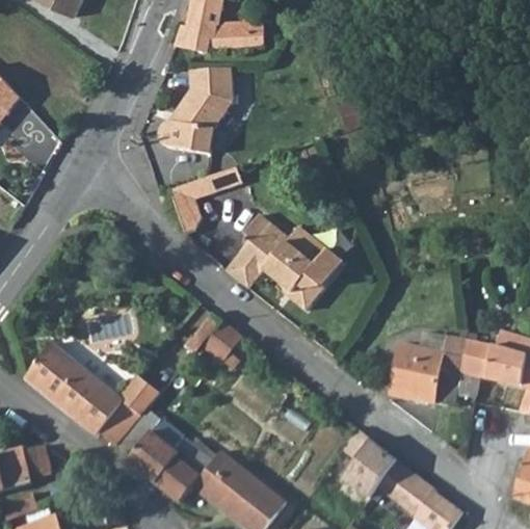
[(51,0),(77,11),(81,0),(51,0)]
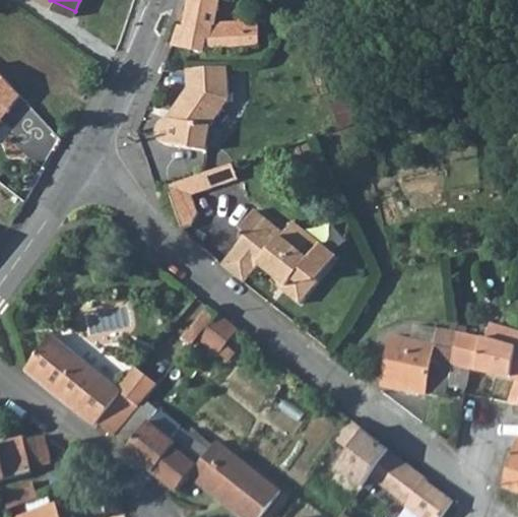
[(186,0),(181,23),(177,22),(169,43),(200,52),(200,46),(248,43),(249,35),(256,35),(256,17),(238,18),(237,21),(222,20),(218,0),(186,0)]
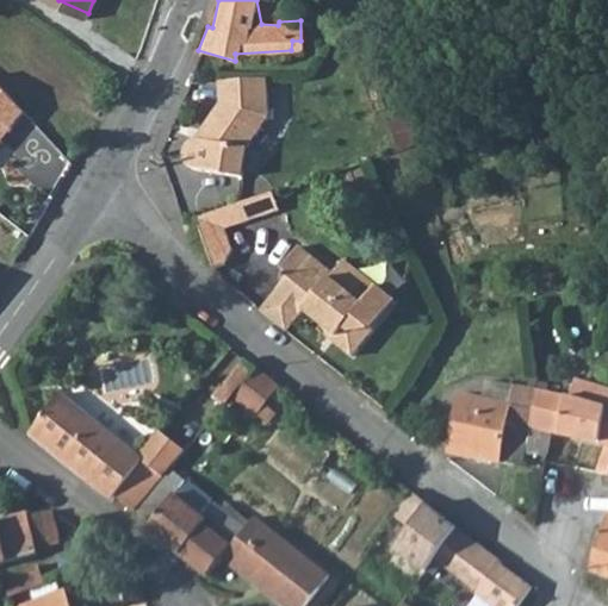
[(0,141),(25,110),(0,79),(0,141)]
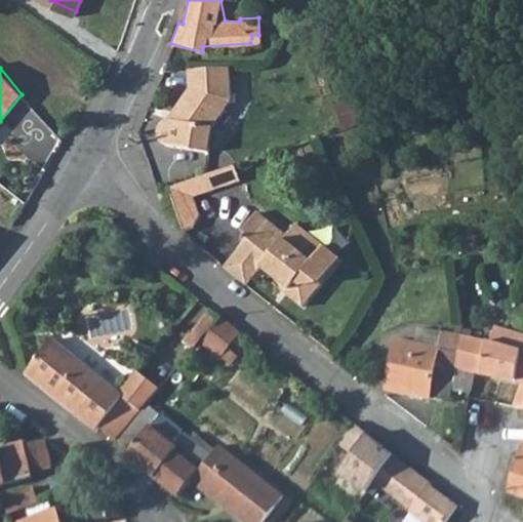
[(233,101),(229,68),(188,73),(190,94),(173,126),(167,129),(164,131),(163,135),(163,138),(164,144),(165,146),(168,149),(215,153),(218,127),(233,101)]
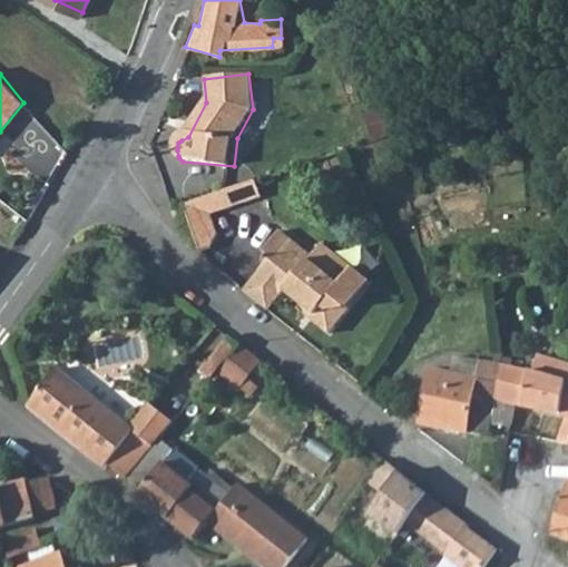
[(423,123),(415,98),(368,111),(374,137),(391,132),(395,129),(423,123)]
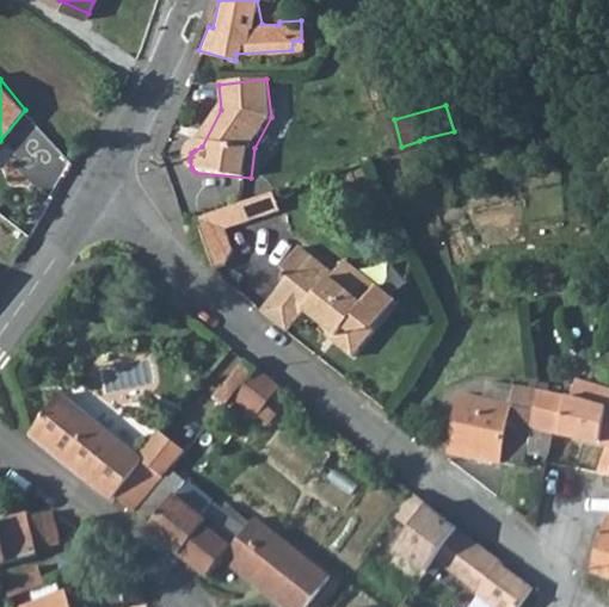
[(252,197),(239,202),(244,217),(257,212),(252,197)]
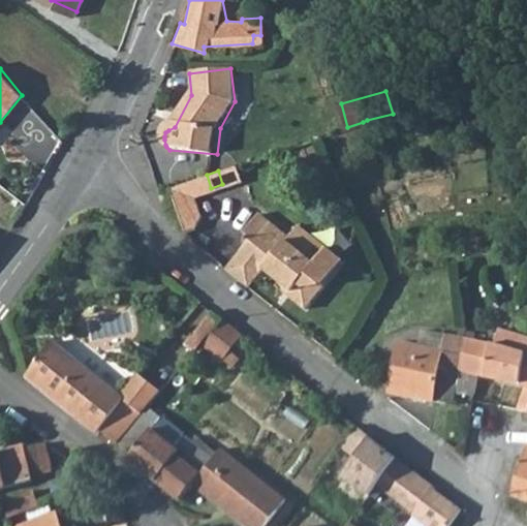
[(207,175),(168,187),(175,209),(182,229),(182,230),(191,227),(198,214),(192,194),(211,188),(207,175)]
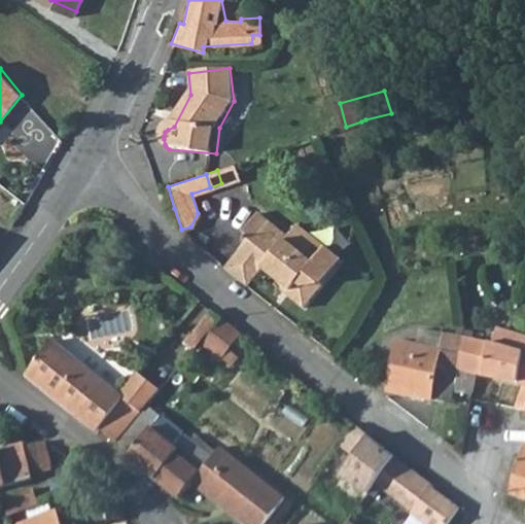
[(322,282),(340,259),(295,224),(286,236),(256,212),(241,231),(248,237),(234,255),(256,273),(261,267),(289,288),(286,292),(304,306),(322,282)]
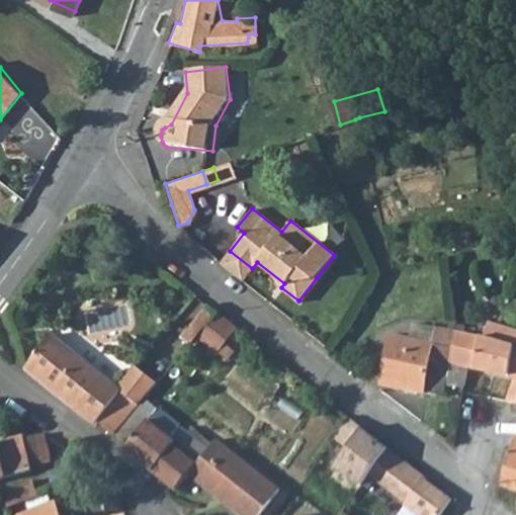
[(230,251),(220,263),(242,281),(252,268),(230,251)]
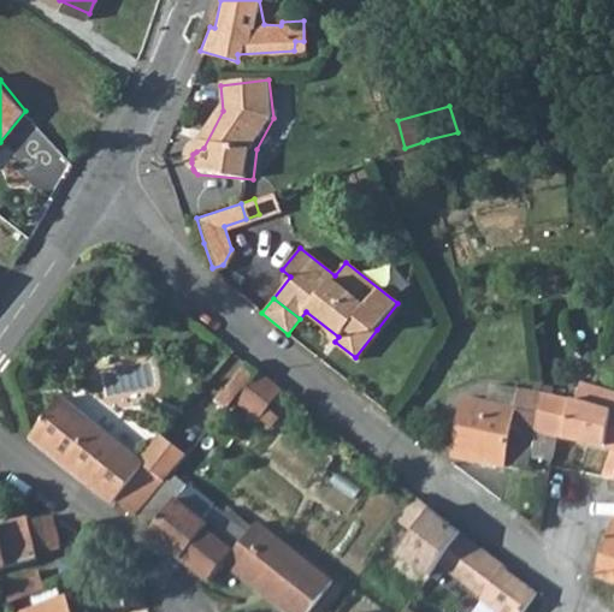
[(213,397),(224,408),(230,400),(253,375),(241,364),(213,397)]
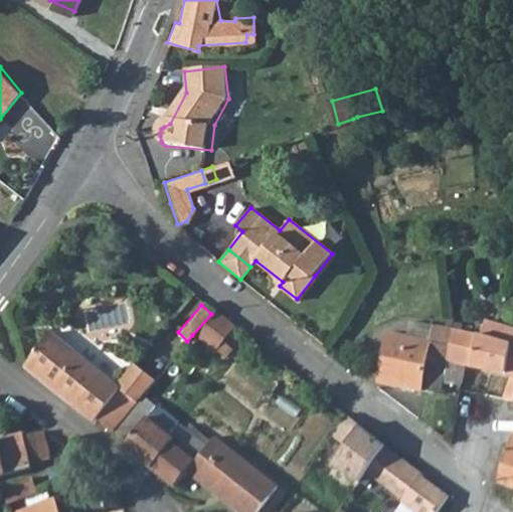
[(211,314),(192,335),(213,351),(231,328),(213,311),(211,314)]
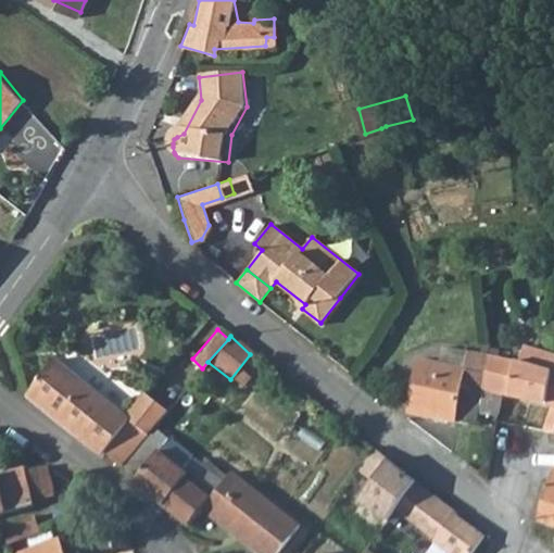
[(479,388),(499,392),(543,402),(551,369),(553,369),(553,351),(521,343),(516,360),(494,356),(495,349),(487,347),(479,388)]
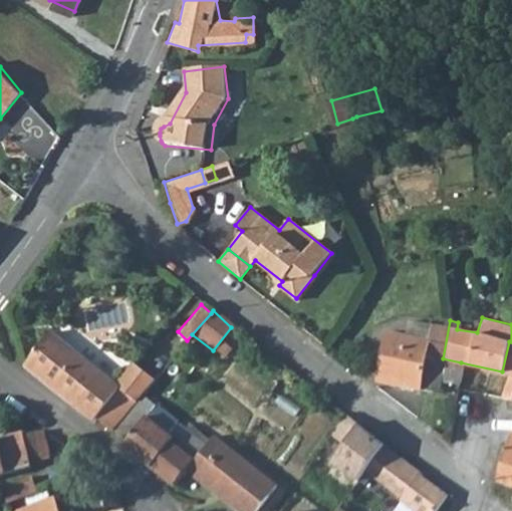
[(403,334),(427,339),(430,322),(407,318),(403,334)]
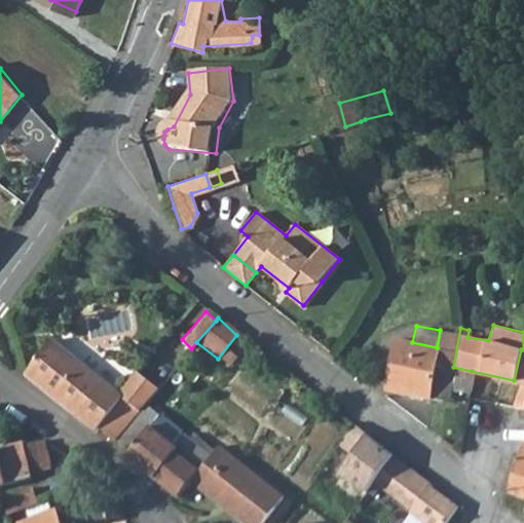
[(412,342),(394,339),(385,389),(446,402),(448,388),(466,394),(472,371),(453,367),(460,328),(453,327),(452,333),(440,330),(437,347),(412,342)]
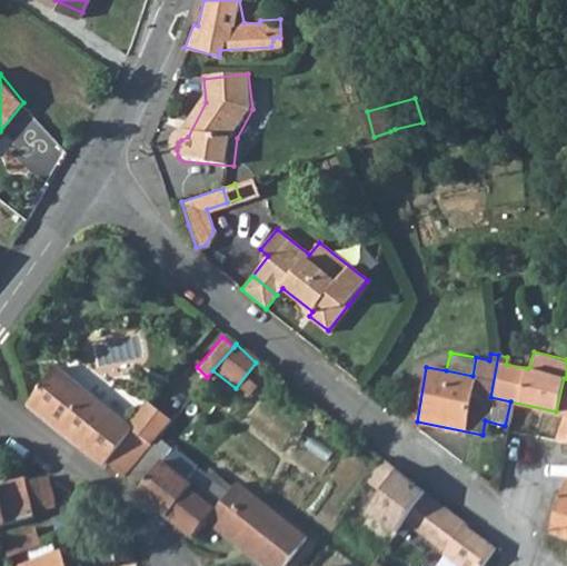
[(23,401),(35,411),(120,478),(150,444),(130,426),(52,366),(23,401)]
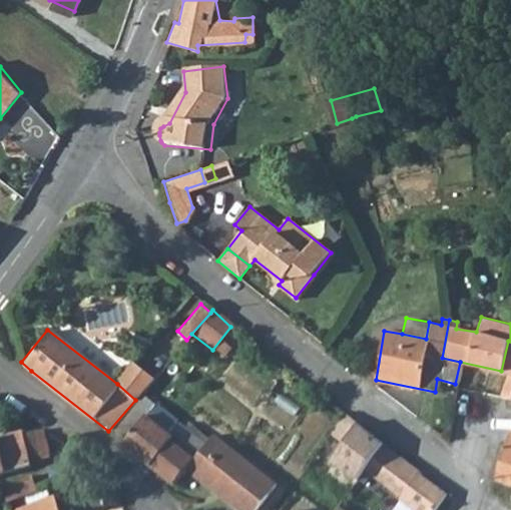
[(510,341),(508,341),(501,371),(507,372),(510,373),(510,341)]
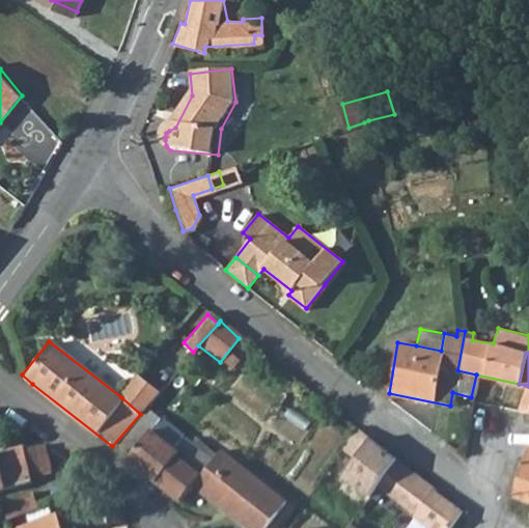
[(155,396),(137,380),(121,397),(140,414),(155,396)]
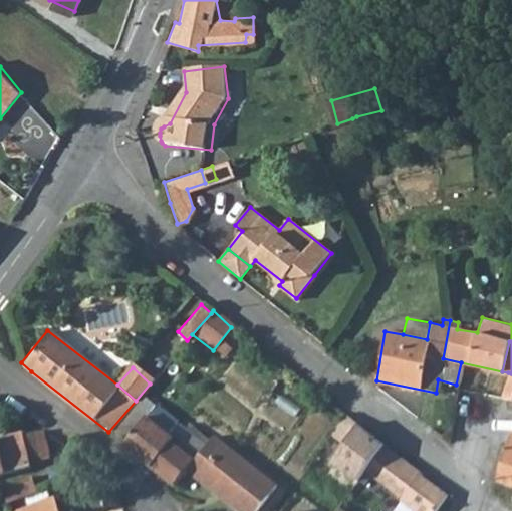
[(511,373),(508,372),(501,398),(510,400),(511,400),(511,373)]
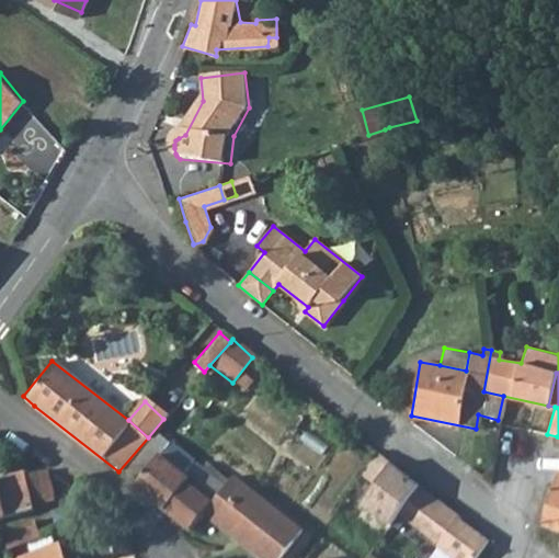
[(225,486),(158,431),(123,475),(180,520),(189,527),(202,512),(232,535),(237,530),(273,557),(274,557),(298,527),(234,476),(225,486)]
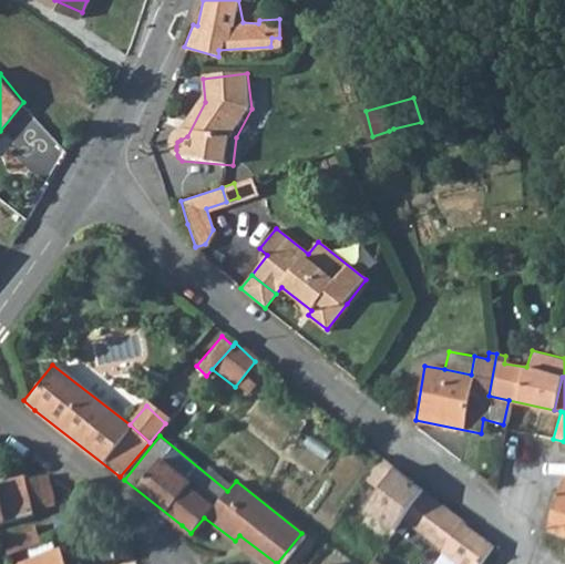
[(376,455),(359,477),(375,489),(361,506),(393,530),(401,520),(423,491),(376,455)]
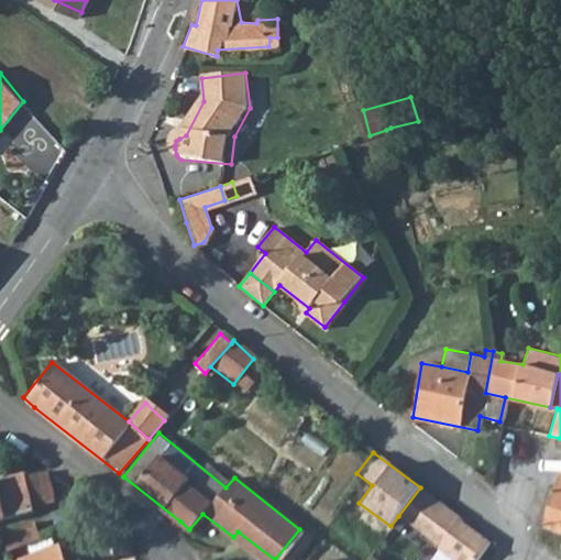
[(0,517),(30,509),(23,473),(23,470),(0,476),(0,517)]
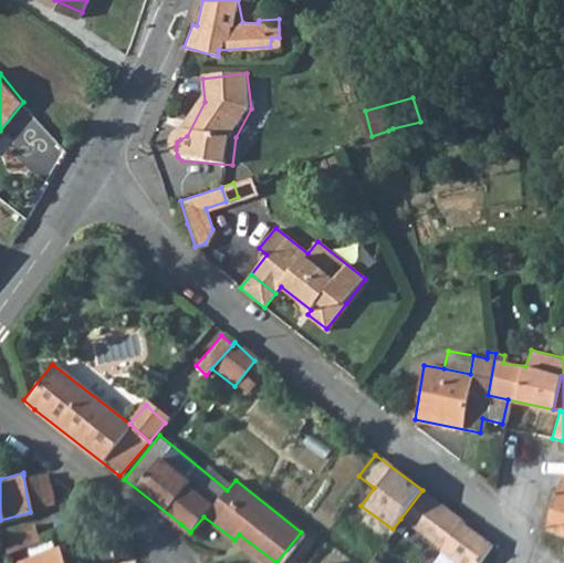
[(23,476),(30,512),(31,519),(54,511),(44,472),(23,476)]
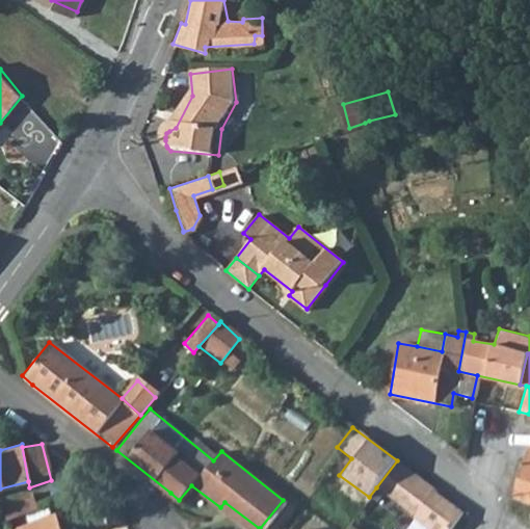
[(529,448),(527,447),(511,497),(529,503),(529,448)]
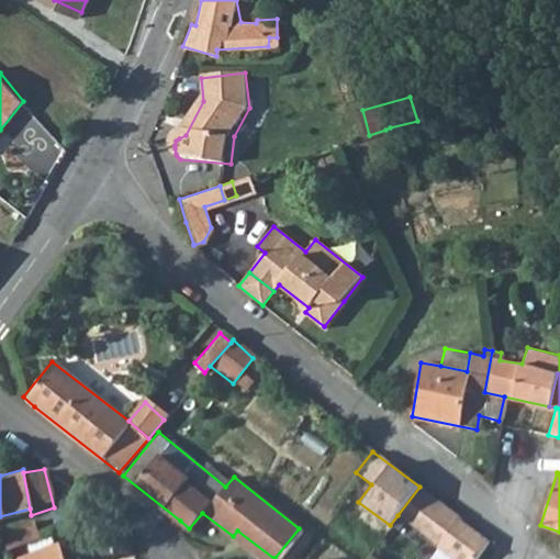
[(460,518),(420,487),(398,515),(436,544),(434,546),(450,558),(472,558),(474,558),(486,539),(460,518)]
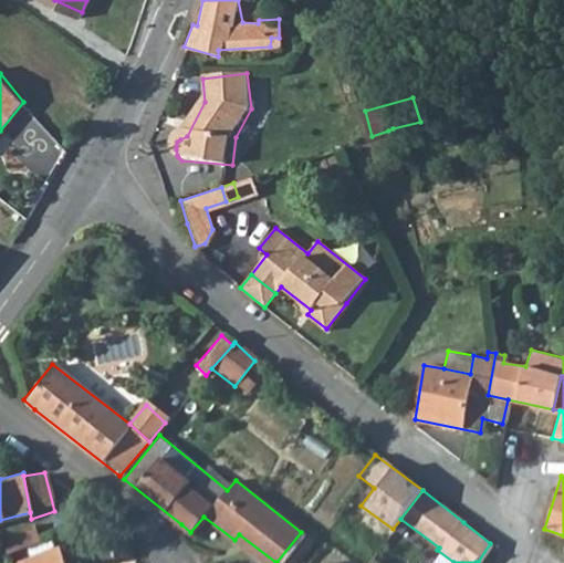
[(35,542),(31,522),(2,535),(9,553),(35,542)]
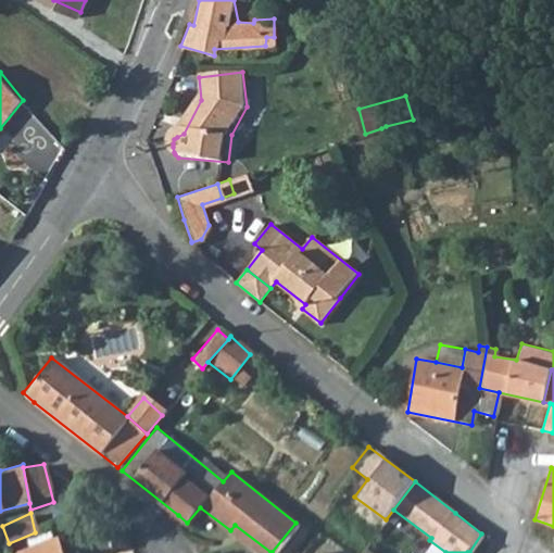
[(62,552),(57,536),(13,552),(62,552)]
